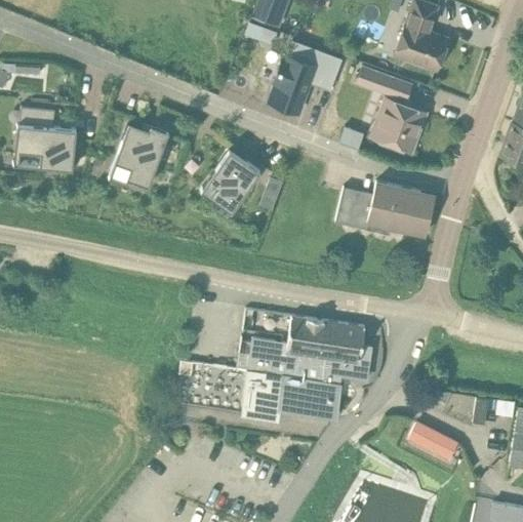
[(260,0),(255,17),(286,28),(294,0),(260,0)]
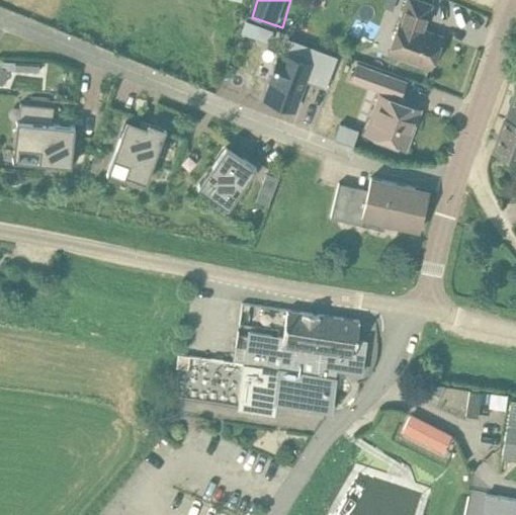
[(401,23),(389,56),(432,72),(443,38),(424,32),(433,7),(412,0),(409,0),(401,23)]
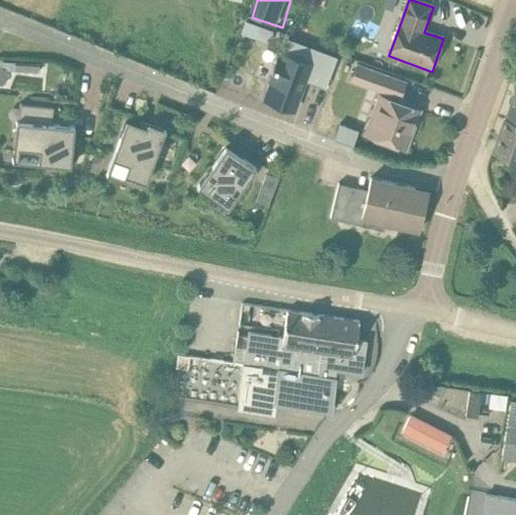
[(259,27),(247,23),(243,34),(254,38),(259,27)]
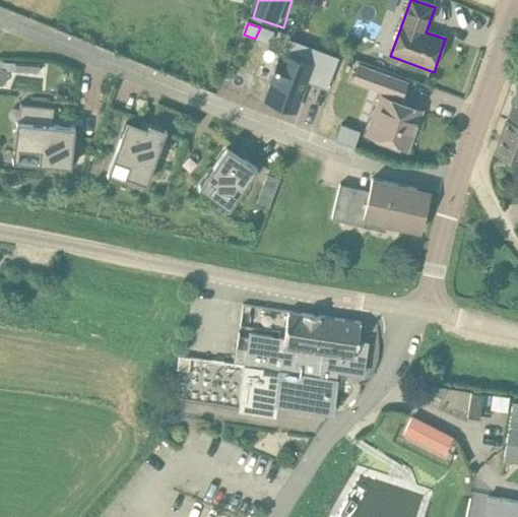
[(270,86),(264,104),(293,115),(306,83),(326,90),(335,68),(303,55),(290,50),(288,49),(284,59),(281,58),(280,60),(278,59),(267,85),(270,86)]
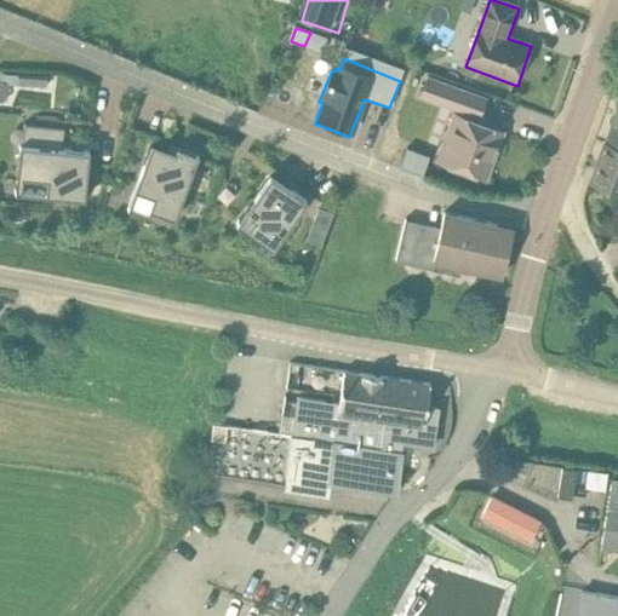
[(0,87),(0,103),(5,105),(12,87),(47,90),(49,79),(5,76),(0,87)]
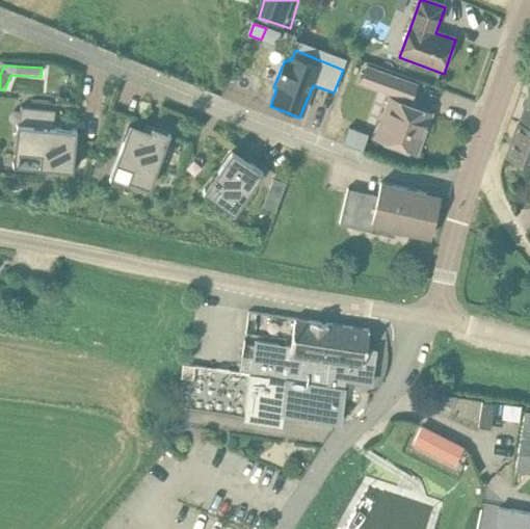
[(418,155),(425,135),(423,134),(430,114),(417,109),(418,105),(416,101),(413,100),(417,86),(368,69),(362,86),(392,97),(376,139),(418,155)]
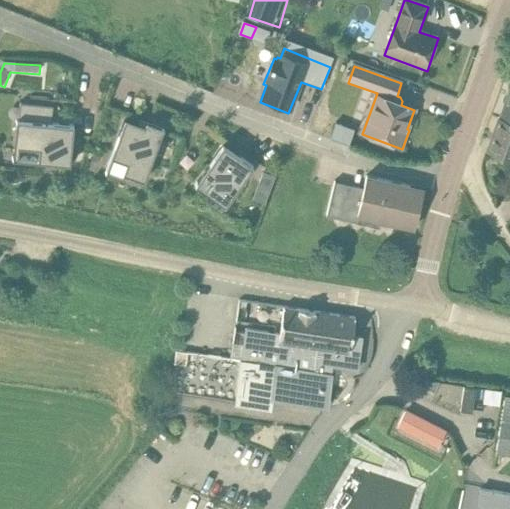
[(48,107),(31,105),(29,122),(17,121),(17,123),(18,123),(15,146),(26,148),(24,161),(70,167),(75,128),(46,124),(48,107)]
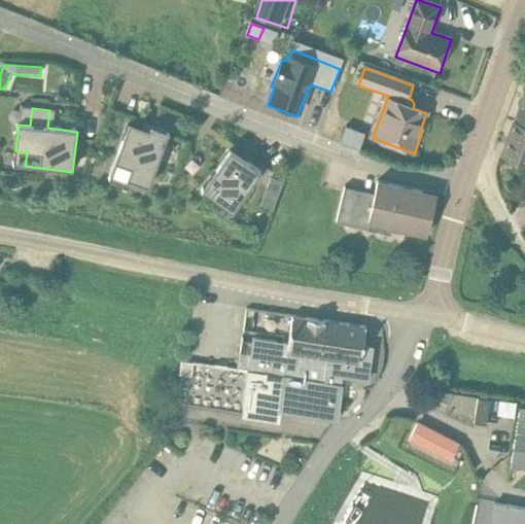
[(524,126),(517,123),(516,123),(503,156),(524,164),(524,126)]
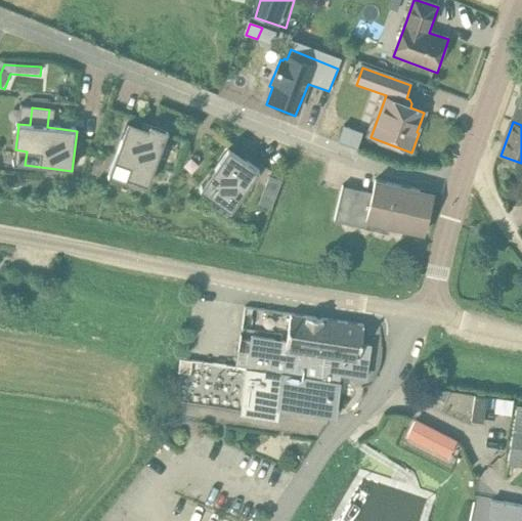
[(150,136),(128,127),(109,177),(131,185),(133,180),(146,185),(145,187),(147,188),(168,137),(151,131),(150,136)]
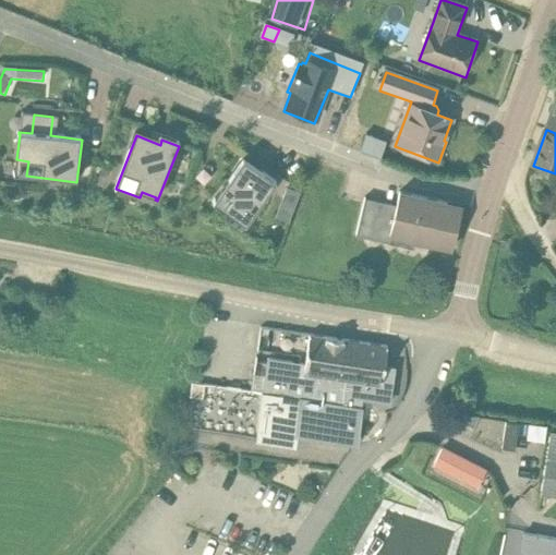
[(387,143),(367,135),(362,152),(381,158),(387,143)]
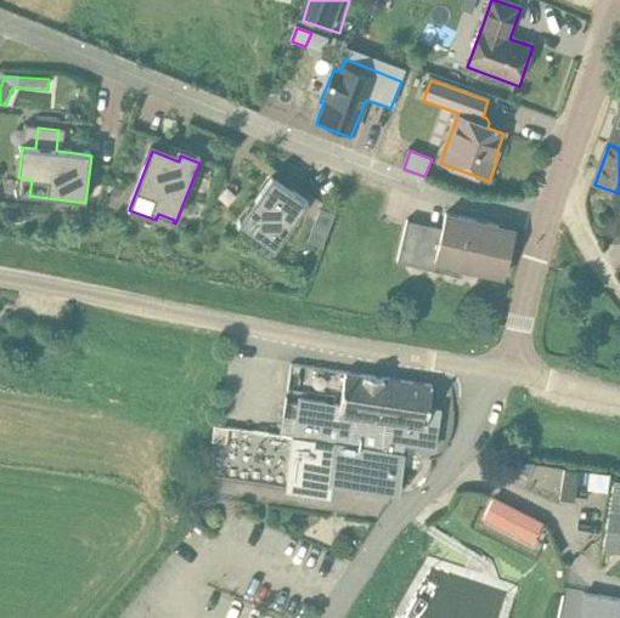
[(291,198),(269,183),(238,227),(241,228),(242,226),(260,238),(264,232),(281,244),(309,204),(294,193),(291,198)]
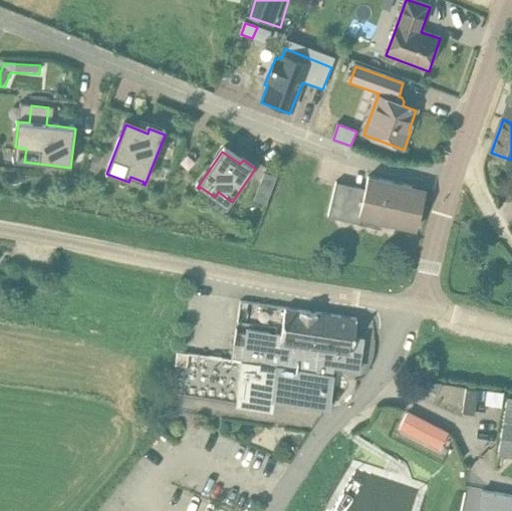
[(276,179),(265,175),(260,190),(271,194),(276,179)]
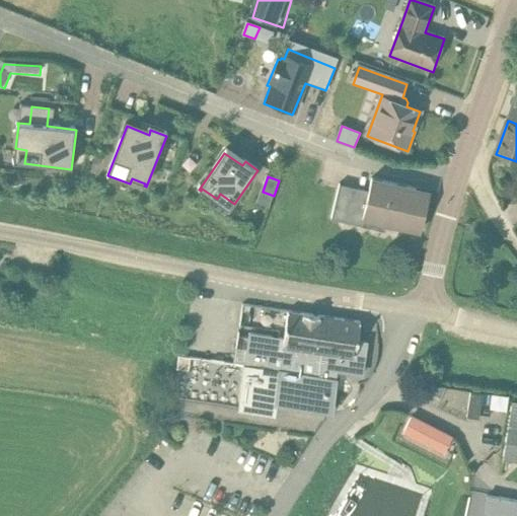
[(341,186),(333,220),(386,232),(387,225),(421,233),(430,193),(373,179),(370,193),(341,186)]
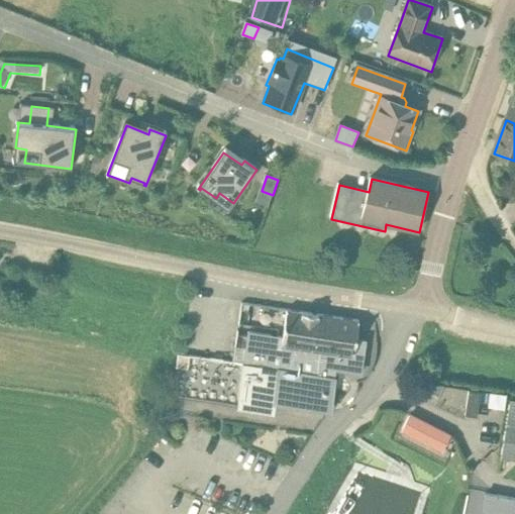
[(357,340),(361,322),(288,311),(284,338),(249,333),(244,367),(179,356),(174,396),(273,410),(275,402),(331,411),(337,371),(362,374),(367,341),(357,340)]
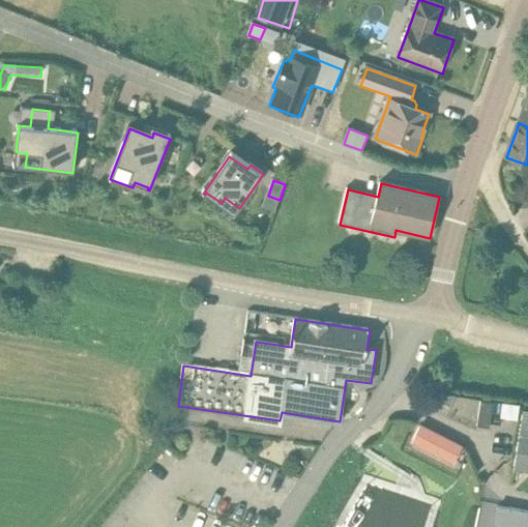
[(481,402),(479,426),(494,426),(496,403),(481,402)]
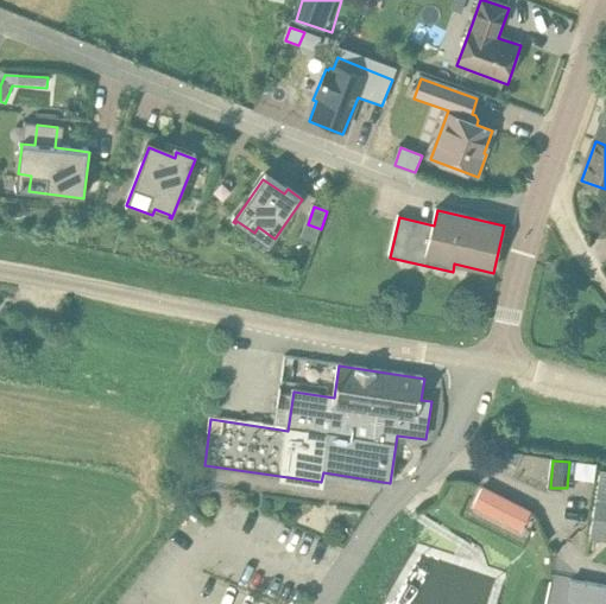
[(597,468),(578,465),(575,479),(594,482),(597,468)]
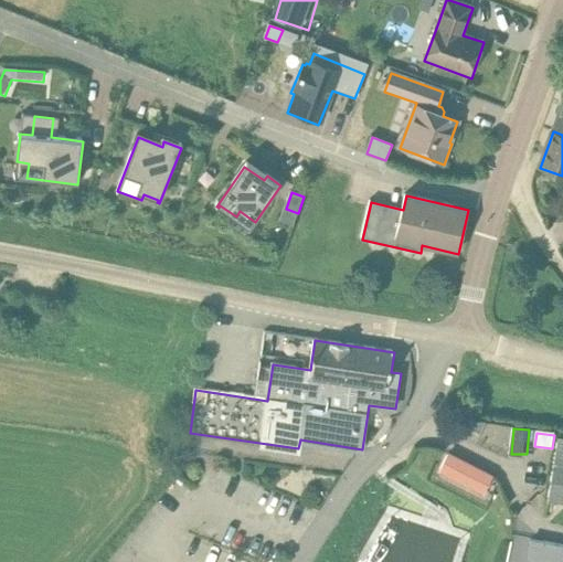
[(562,438),(559,438),(550,502),(562,505),(562,438)]
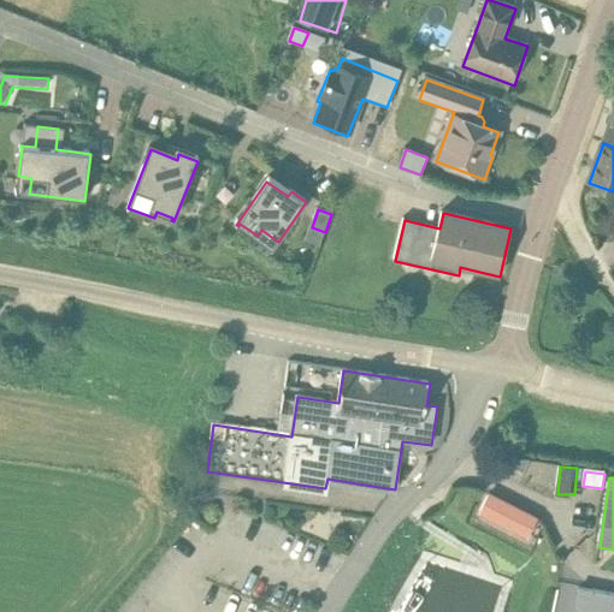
[(478,516),(527,540),(536,522),(488,498),(478,516)]
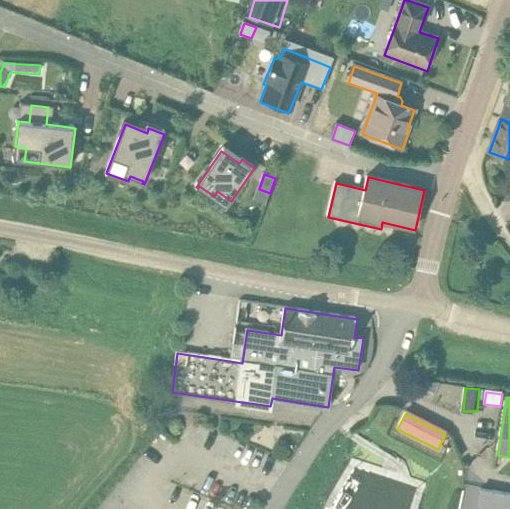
[(509,496),(483,491),(479,508),(509,508),(509,496)]
